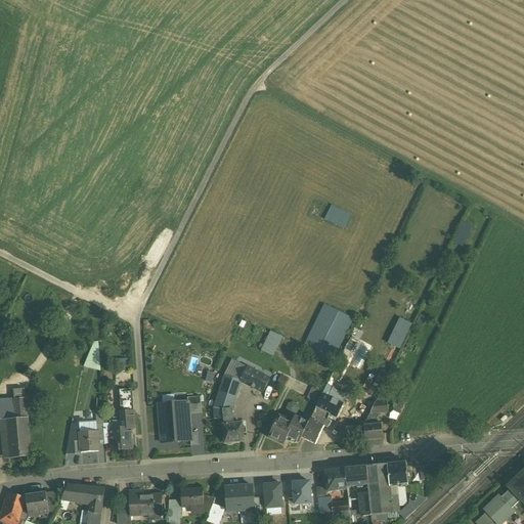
[(325,220),(346,228),(352,213),(332,205),(325,220)]
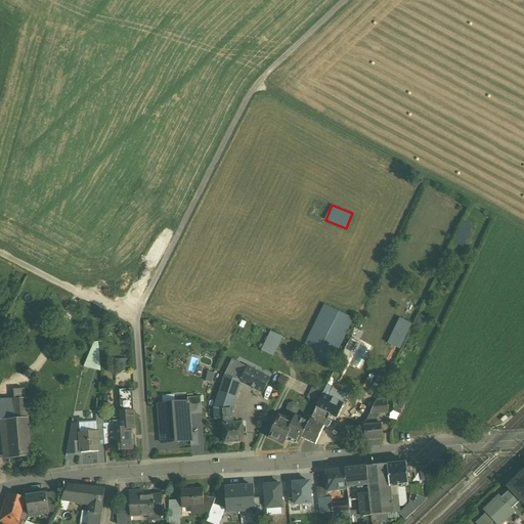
[(464,221),(454,243),(464,247),(473,225),(464,221)]
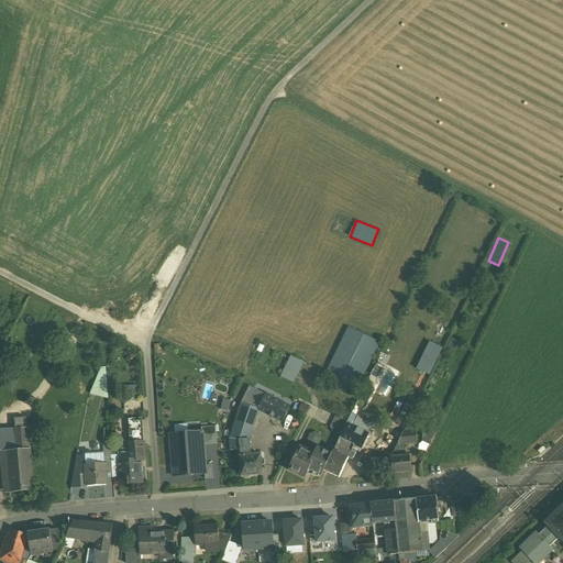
[(378,342),(349,328),(324,377),(354,392),(378,342)]
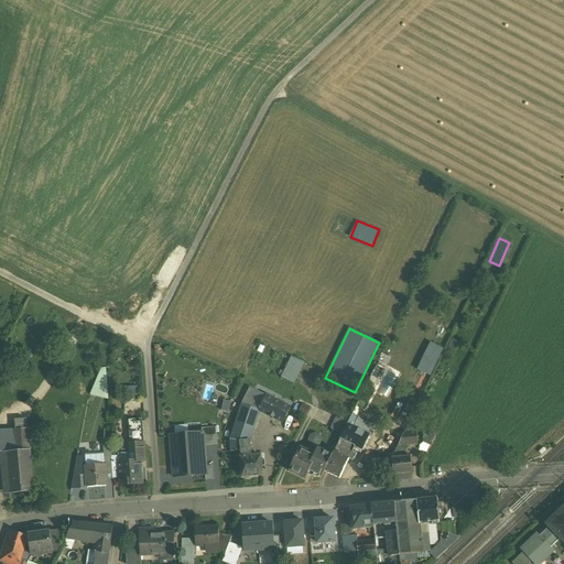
[(430,342),(419,369),(433,376),(444,347),(430,342)]
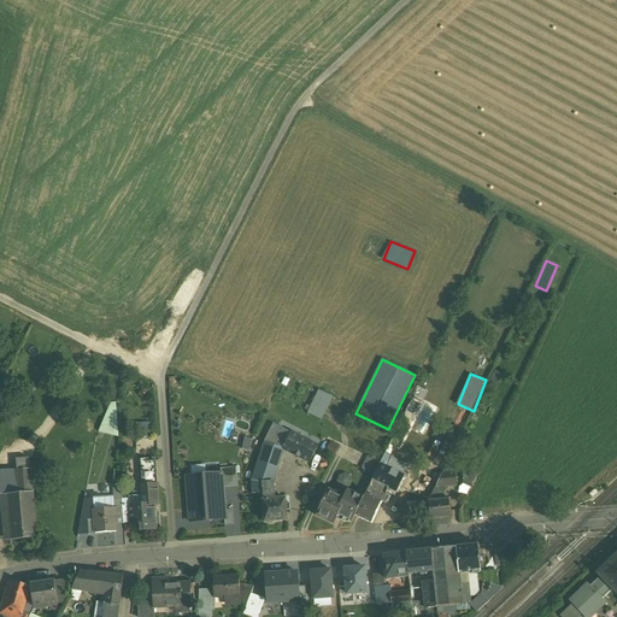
[(333,398),(319,391),(309,413),(321,419),(333,398)]
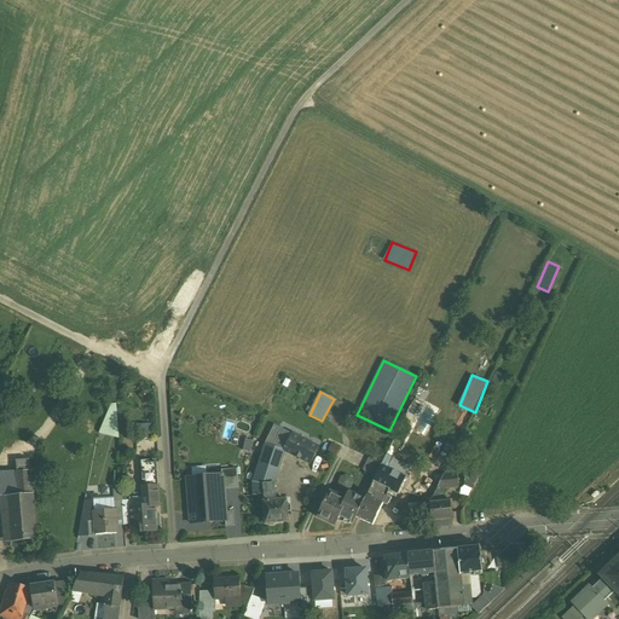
[(410,414),(417,416),(422,401),(414,399),(410,414)]
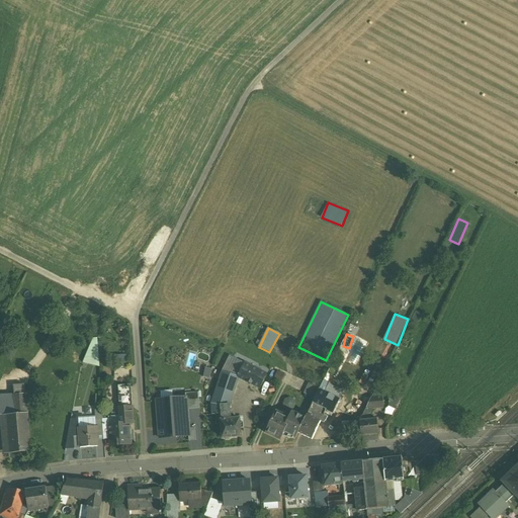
[(89,365),(99,364),(98,337),(87,338),(89,365)]
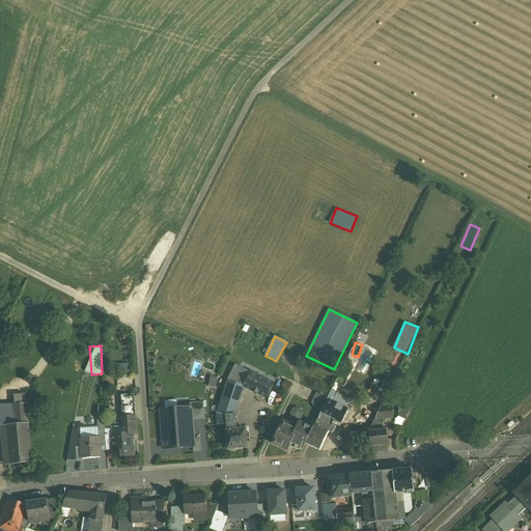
[(251,372),(233,364),(217,414),(218,425),(226,425),(226,415),(234,415),(244,387),(251,372)]
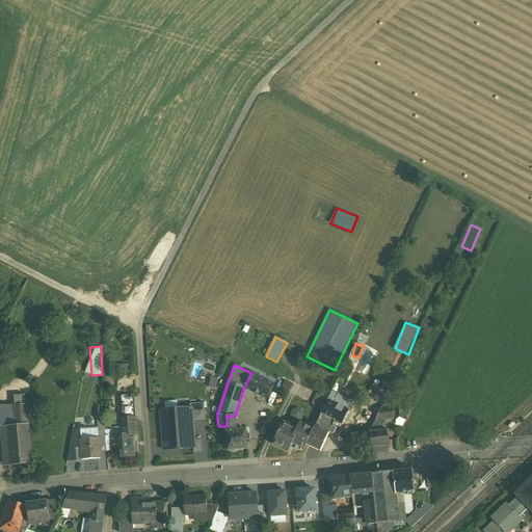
[(274,386),(251,373),(244,388),(267,399),(274,386)]
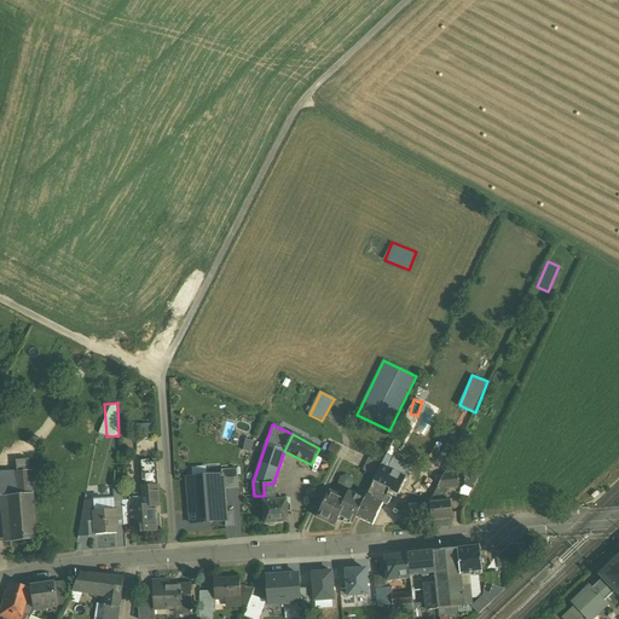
[(410,468),(386,456),(382,464),(381,467),(405,478),(410,468)]
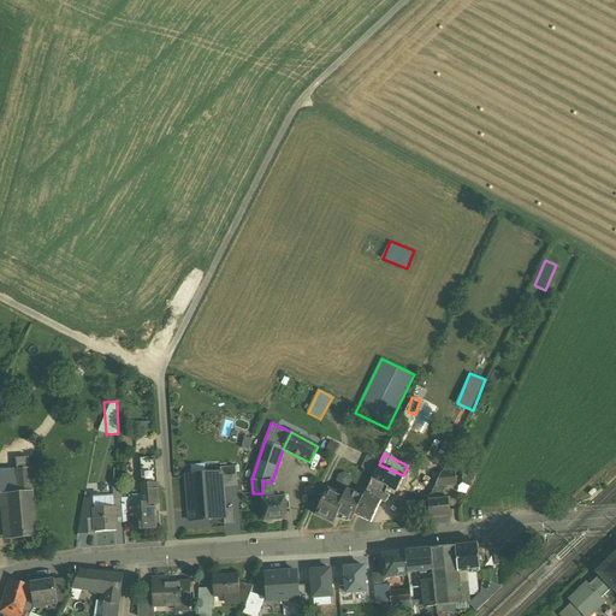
[(380,462),(368,456),(362,468),(374,474),(379,465),(380,462)]
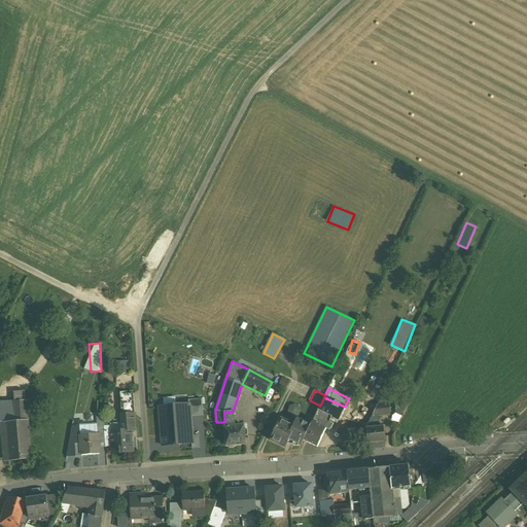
[(25,391),(13,392),(13,400),(3,401),(5,423),(8,422),(29,421),(28,400),(26,400),(25,391)]
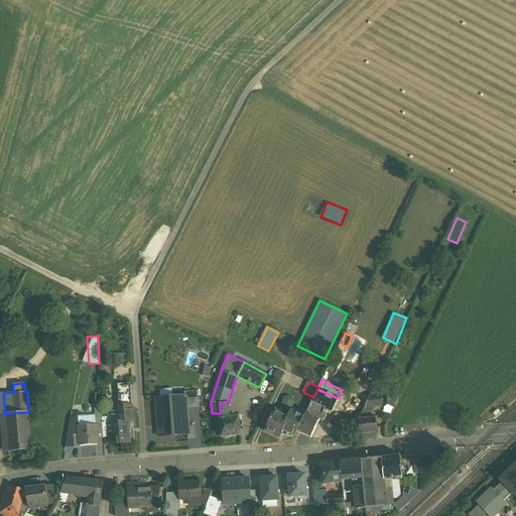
[(132,403),(132,384),(118,385),(119,403),(132,403)]
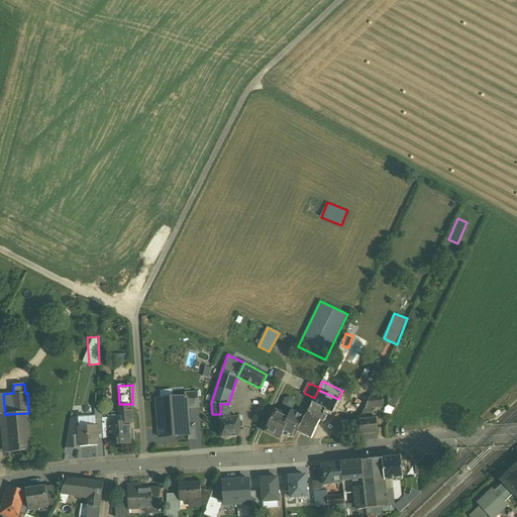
[(318,390),(314,398),(312,402),(326,409),(332,412),(338,399),(318,390)]
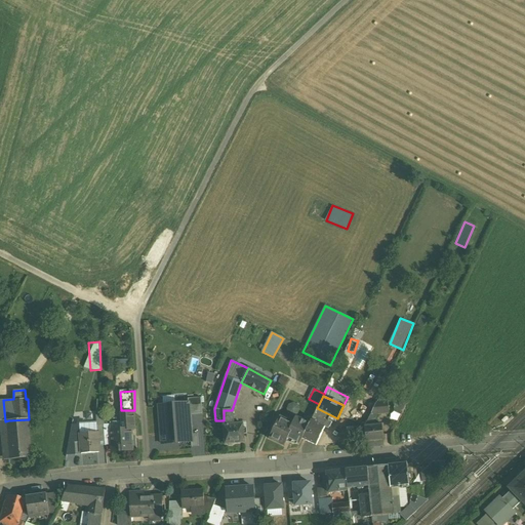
[(163,405),(159,405),(162,444),(193,442),(192,435),(191,415),(190,403),(175,404),(174,397),(163,398),(163,405)]
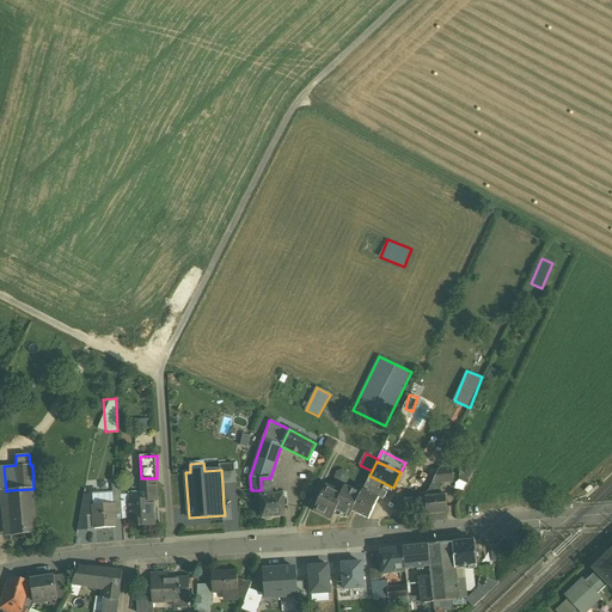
[(221,470),(222,484),(236,484),(234,465),(221,466),(221,470)]
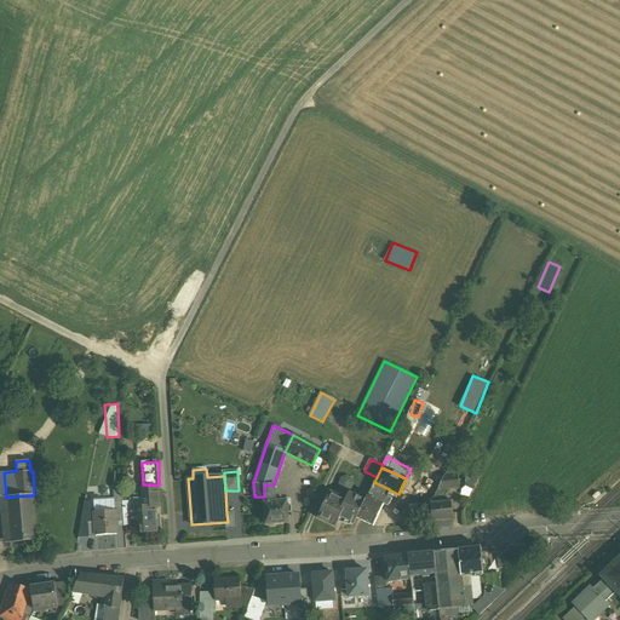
[(472,477),(465,474),(465,486),(474,489),(478,480),(472,477)]
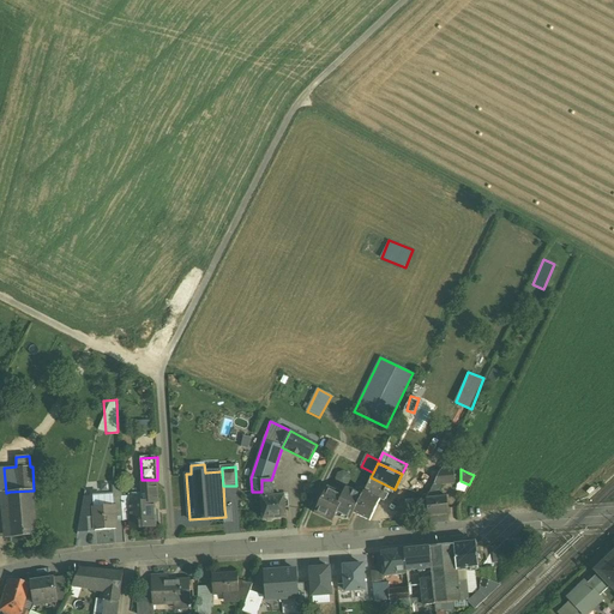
[(453,470),(440,471),(434,485),(440,487),(441,485),(455,483),(453,470)]
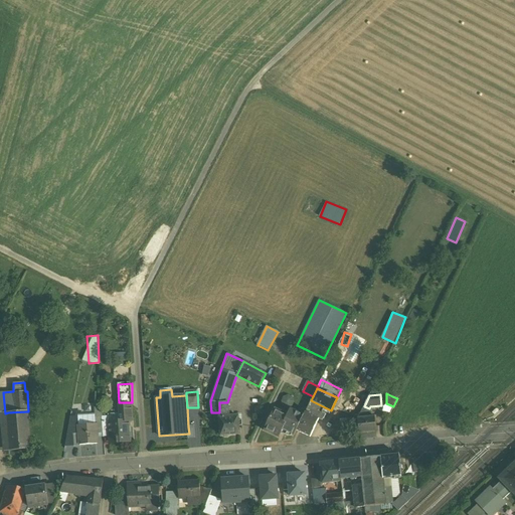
[(325,407),(311,400),(305,412),(319,419),(320,417),(324,419),(326,414),(322,412),(325,407)]
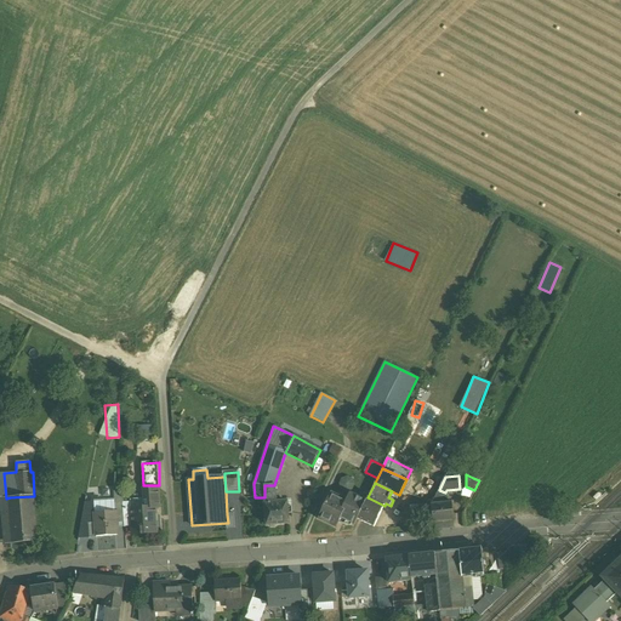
[(274,485),(265,485),(265,497),(266,503),(275,503),(274,485)]
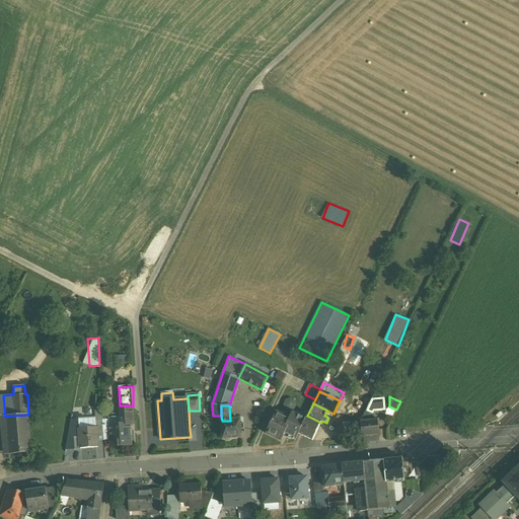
[(133,409),(120,410),(120,422),(121,425),(129,424),(129,425),(132,425),(134,425),(133,409)]
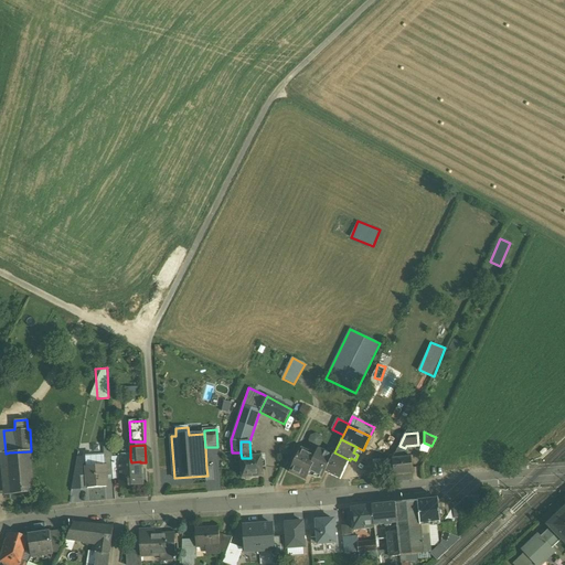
[(405,448),(400,446),(393,460),(403,459),(403,456),(405,448)]
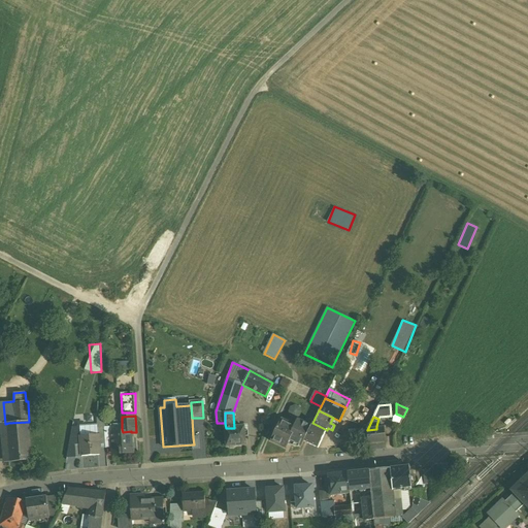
[(311,427),(297,420),(294,426),(281,420),(270,441),(286,449),(290,441),(301,447),(304,441),(311,427)]
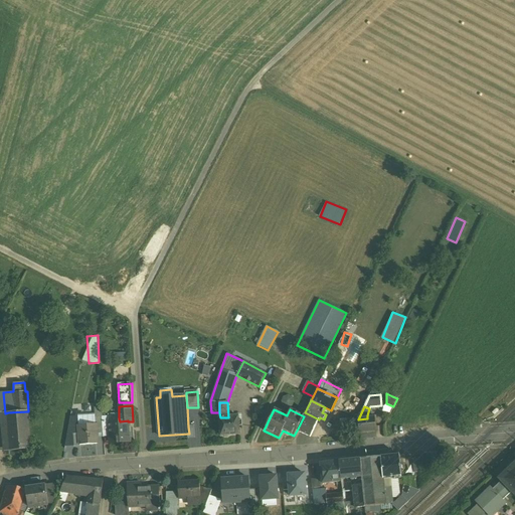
[(28,411),(8,412),(11,451),(32,450),(28,411)]
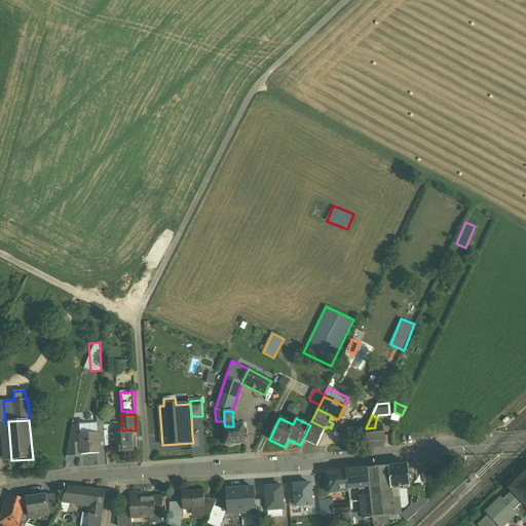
[(326,428),(311,421),(310,425),(303,440),(315,446),(316,446),(326,428)]
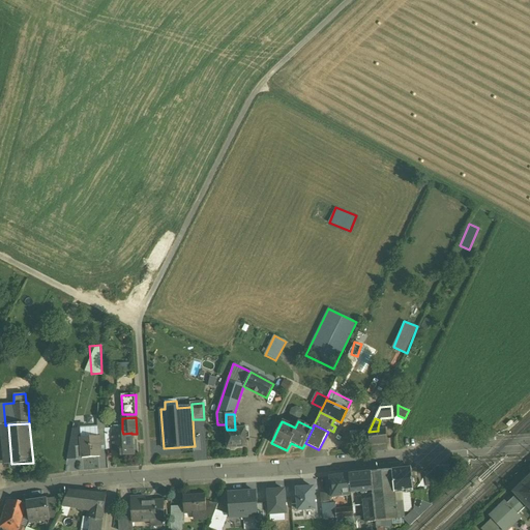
[(227,430),(226,430),(228,448),(229,448),(231,450),(234,449),(236,448),(246,447),(245,439),(249,438),(248,433),(245,434),(245,429),(235,430),(227,430)]
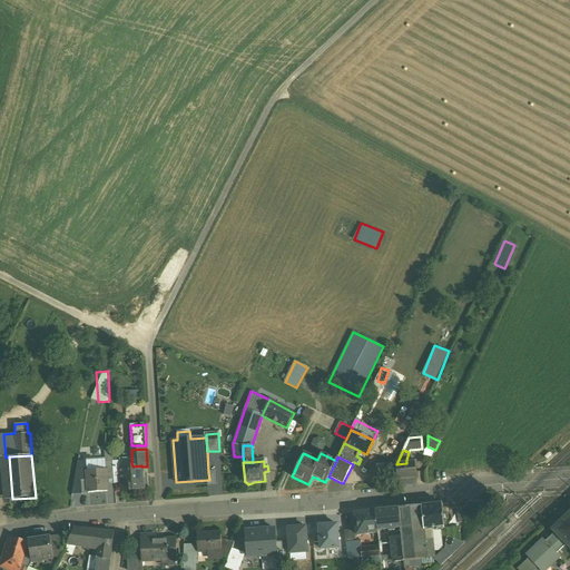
[(406,463),(396,464),(397,480),(416,478),(414,462),(406,463)]
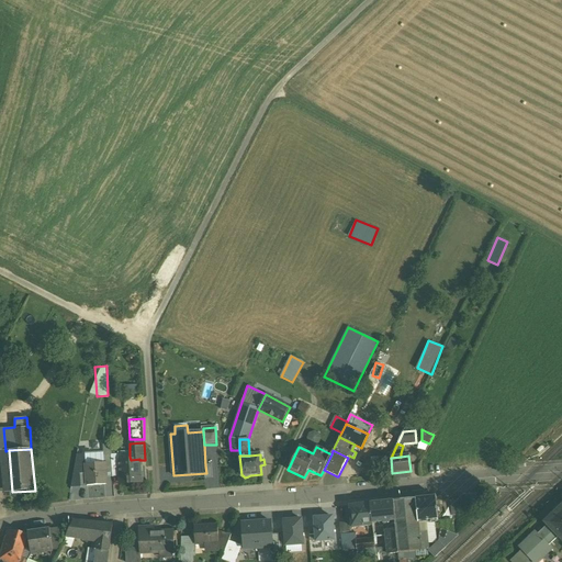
[(130,457),(117,458),(119,463),(120,476),(120,483),(144,482),(143,460),(139,460),(139,459),(131,460),(130,457)]
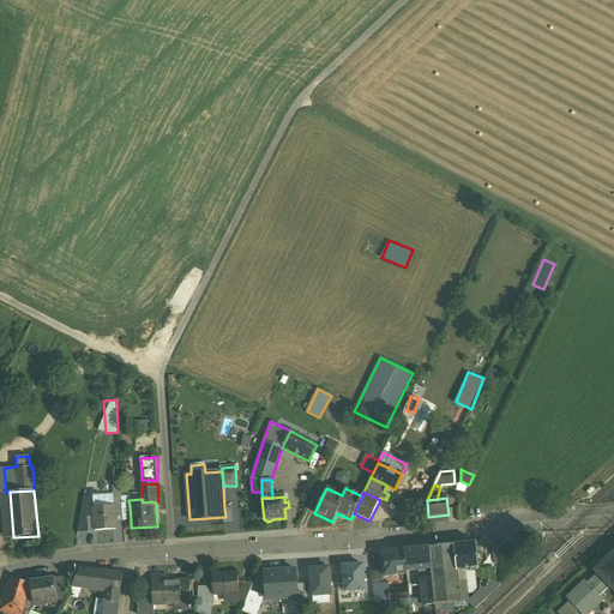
[(114,506),(94,507),(95,518),(95,530),(115,529),(114,517),(115,517),(114,506)]
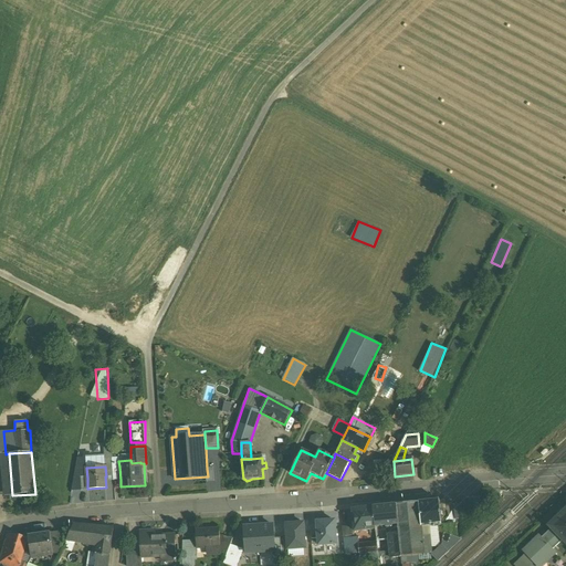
[(565,510),(548,526),(552,528),(541,538),(552,551),(563,541),(565,544),(565,499),(565,502),(565,510)]
